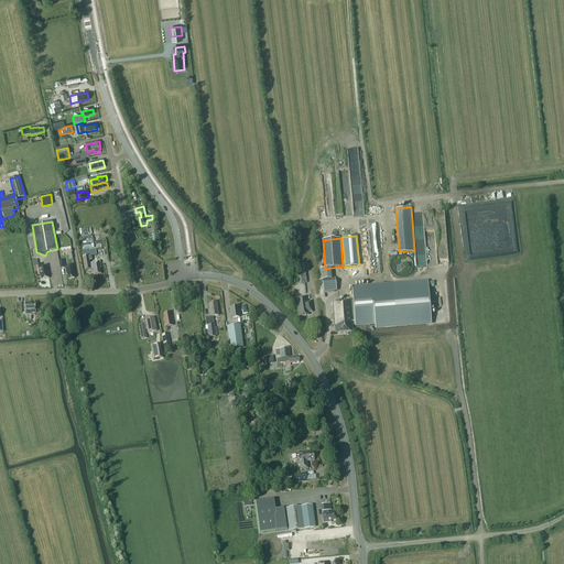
[(69,253),(71,259),(73,259),(72,253),(71,247),(61,249),(61,251),(62,255),(69,253)]
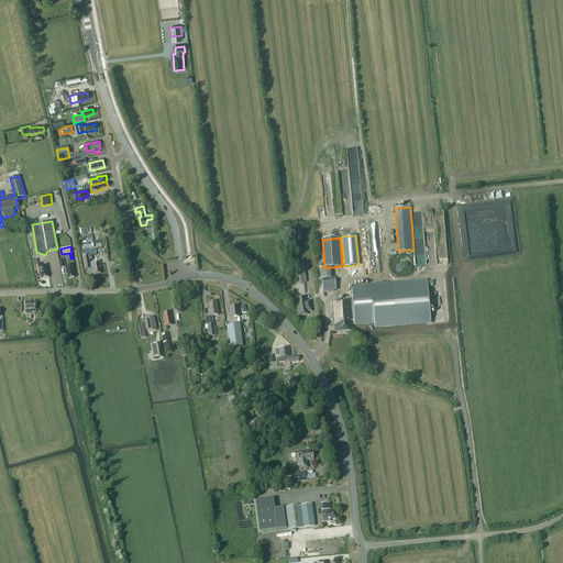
[(101,267),(100,262),(91,263),(92,265),(90,265),(89,261),(91,261),(91,255),(97,255),(96,249),(89,250),(89,251),(87,251),(87,250),(83,250),(84,256),(83,257),(85,269),(94,268),(95,275),(100,274),(100,267),(101,267)]
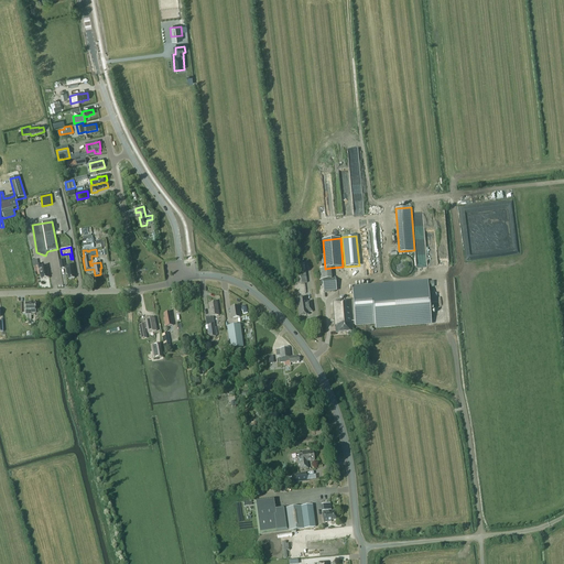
[(307,283),(305,272),(304,262),(301,263),(302,267),(293,268),(293,273),(295,273),(297,284),(307,283)]
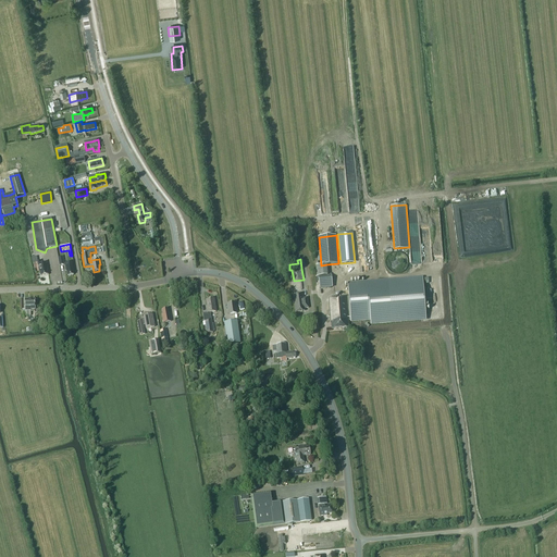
[(40,271),(40,275),(48,274),(46,262),(41,263),(40,260),(37,261),(39,271),(40,271)]
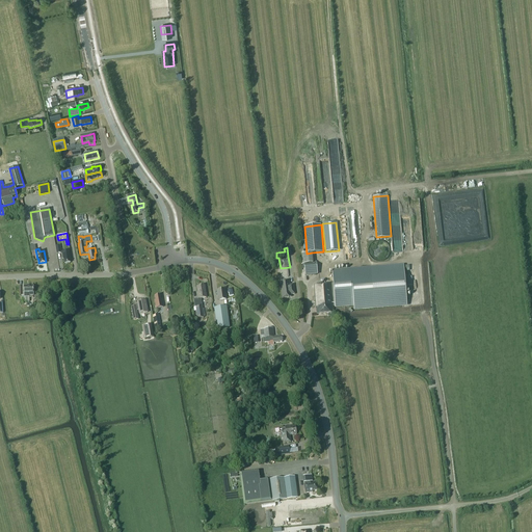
[(63,259),(64,263),(70,262),(70,260),(71,259),(69,250),(61,251),(63,259)]
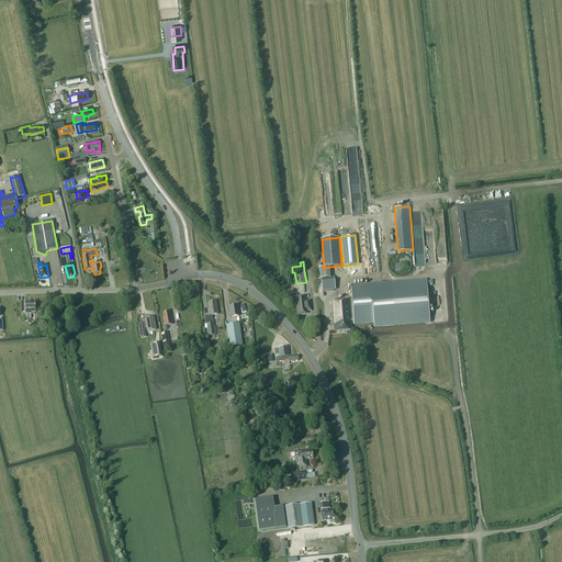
[(322,279),(330,278),(329,267),(324,268),(318,268),(319,279),(322,279)]
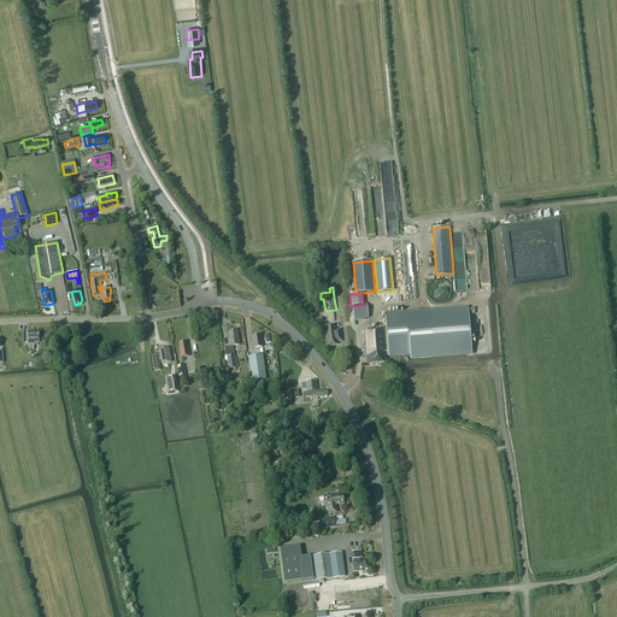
[(354,319),(368,317),(366,305),(363,305),(353,306),(354,319)]
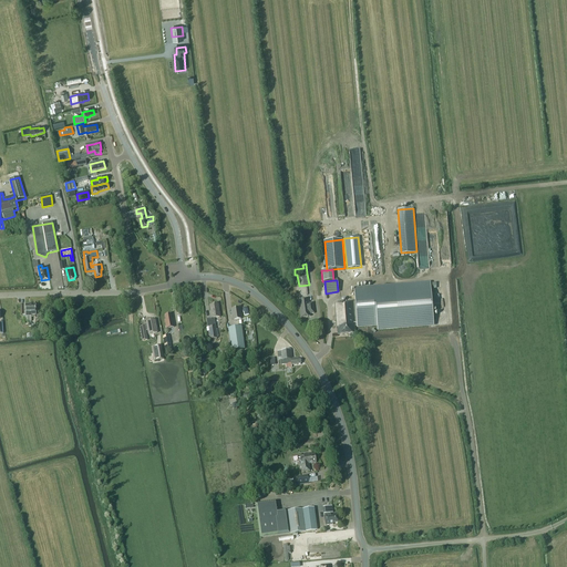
[(353,289),(354,301),(340,302),(340,303),(334,303),(336,317),(333,317),(333,321),(336,321),(337,330),(338,330),(338,336),(354,333),(354,330),(356,330),(356,327),(377,325),(378,330),(433,326),(430,284),(353,289)]
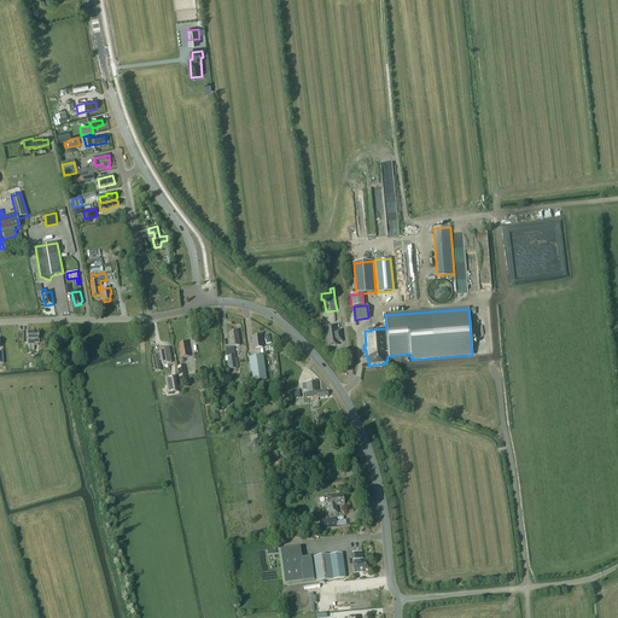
[(336,331),(336,327),(325,328),(327,347),(336,345),(334,343),(342,342),(340,331),(336,331)]
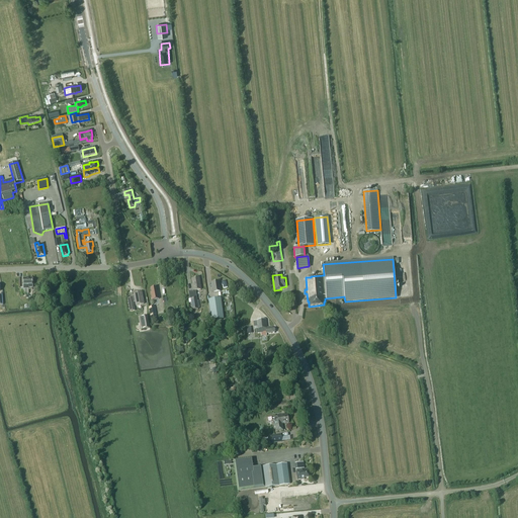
[(23,278),(23,286),(21,286),(21,292),(28,292),(28,286),(32,286),(32,278),(23,278)]
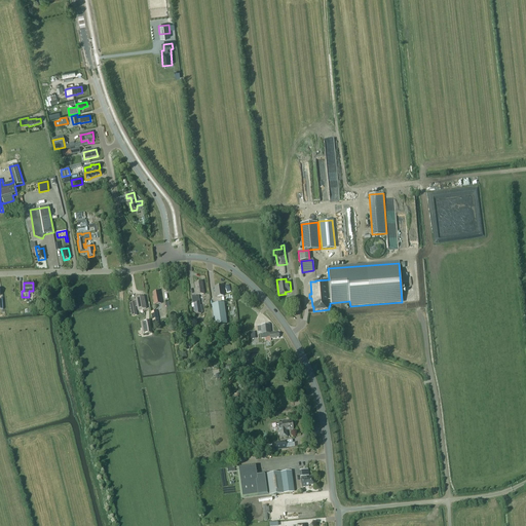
[(201,283),(194,284),(195,291),(195,296),(192,296),(192,303),(193,303),(195,315),(201,314),(198,295),(203,295),(201,283)]
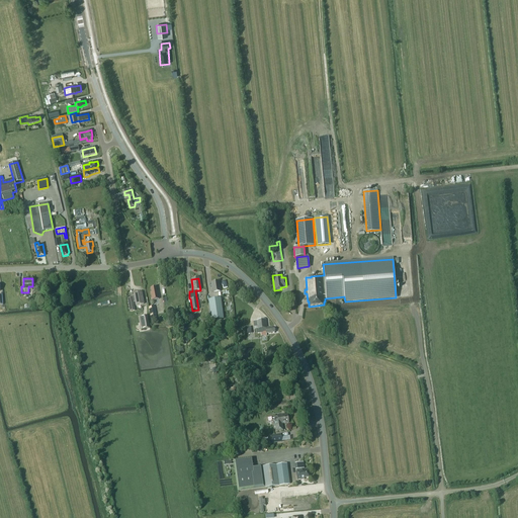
[(221,291),(219,282),(211,283),(212,292),(221,291)]
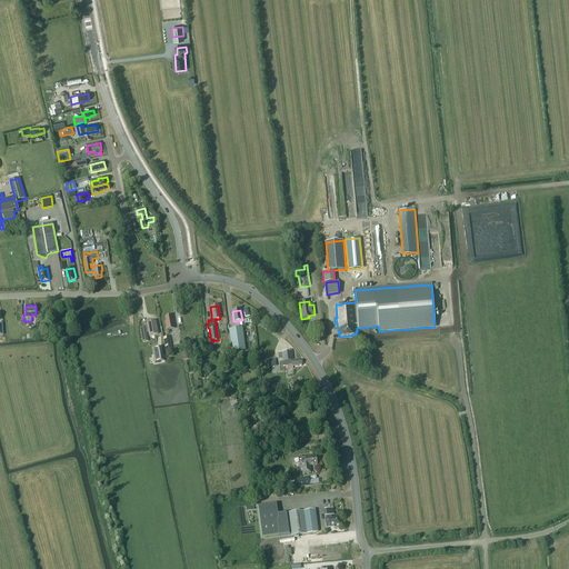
[(165,321),(167,329),(175,328),(172,320),(171,316),(165,317),(166,321),(165,321)]
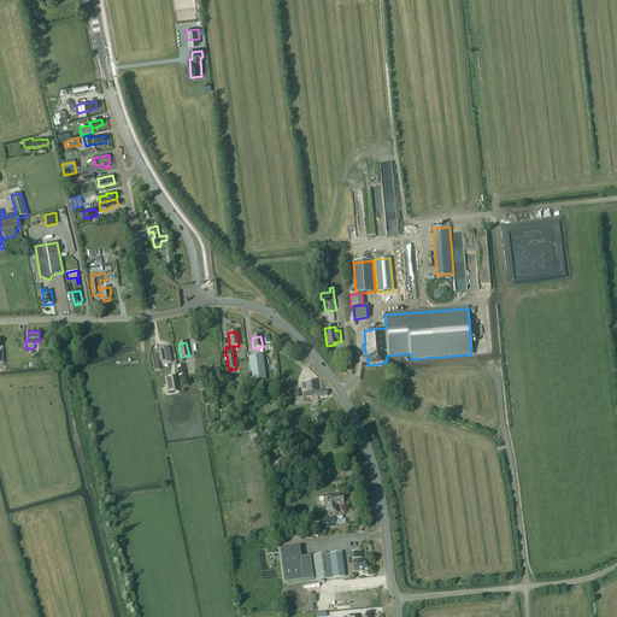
[(171,362),(169,348),(159,350),(160,357),(158,358),(157,356),(152,357),(154,369),(159,368),(158,360),(160,360),(162,364),(171,362)]
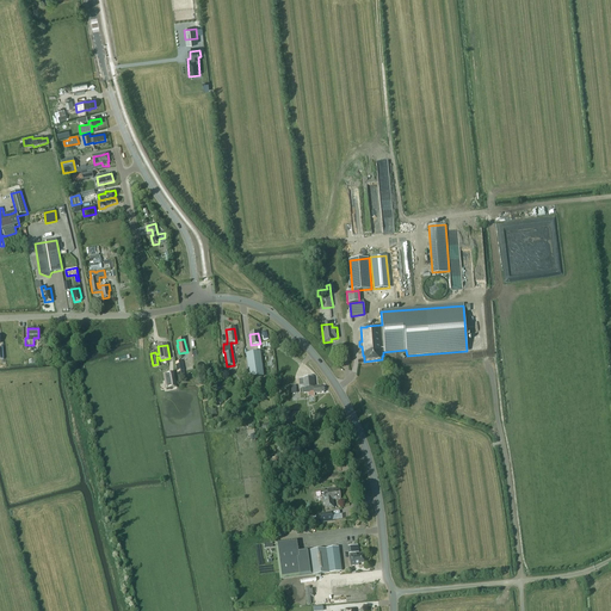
[(250,378),(263,376),(260,353),(247,355),(250,378)]
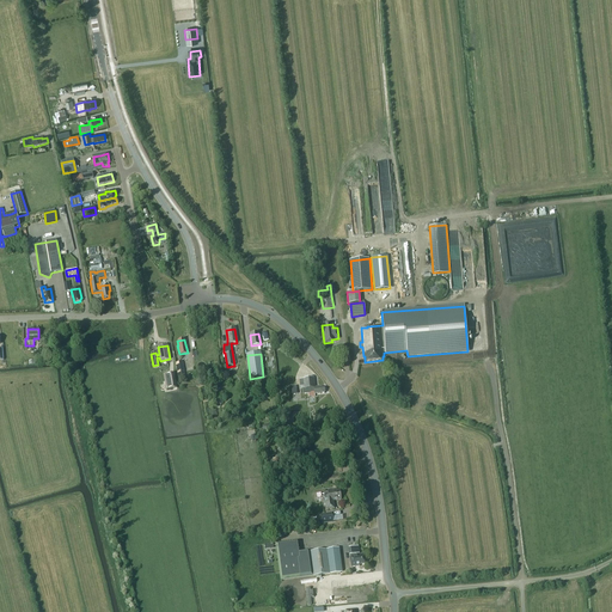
[(166,383),(164,383),(165,390),(176,387),(173,373),(165,374),(166,383)]
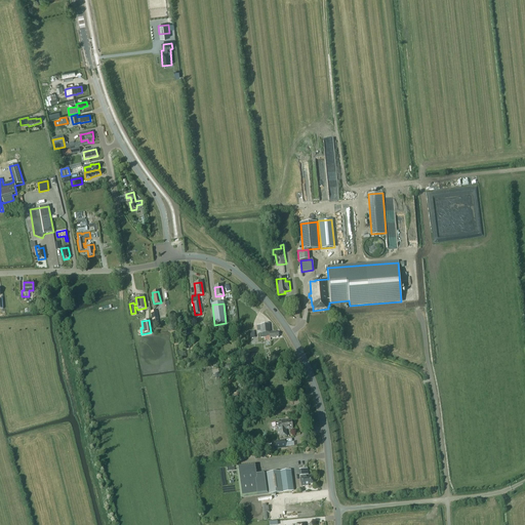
[(257,334),(259,334),(260,338),(267,337),(267,336),(270,336),(271,338),(279,337),(279,332),(276,332),(276,331),(270,332),(270,331),(269,324),(256,326),(257,334)]
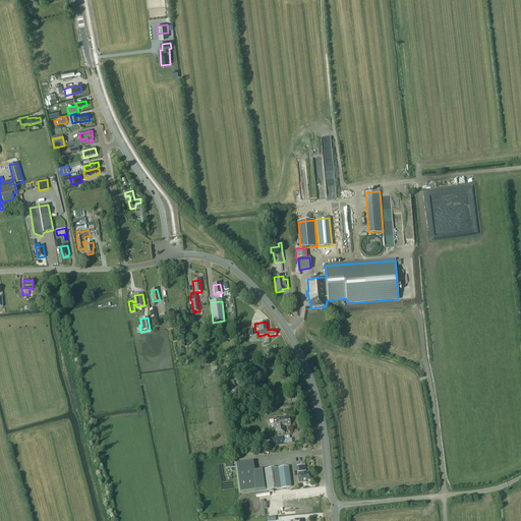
[(276,422),(277,433),(284,432),(283,426),(290,425),(289,417),(284,418),(284,417),(279,417),(279,419),(278,419),(278,420),(277,420),(276,421),(276,422)]
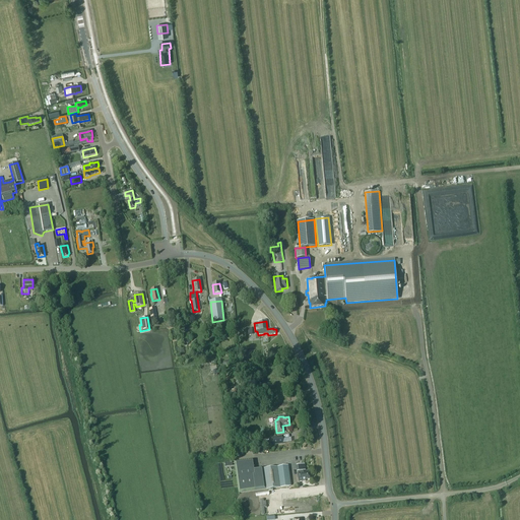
[(282,443),(281,436),(272,438),(273,445),(282,443)]
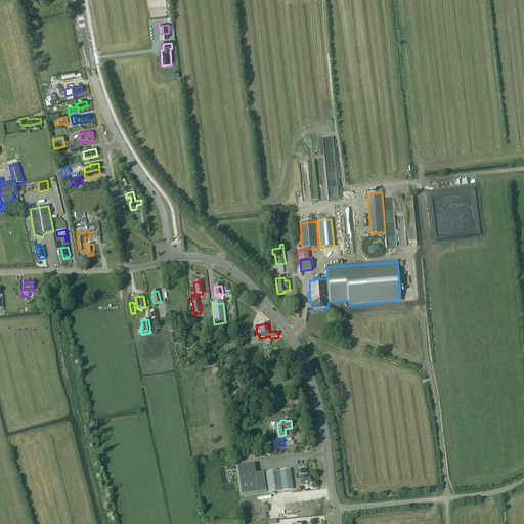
[(256,473),(254,463),(236,465),(241,496),(259,493),(269,492),(284,490),(292,489),(289,469),(266,472),(256,473)]
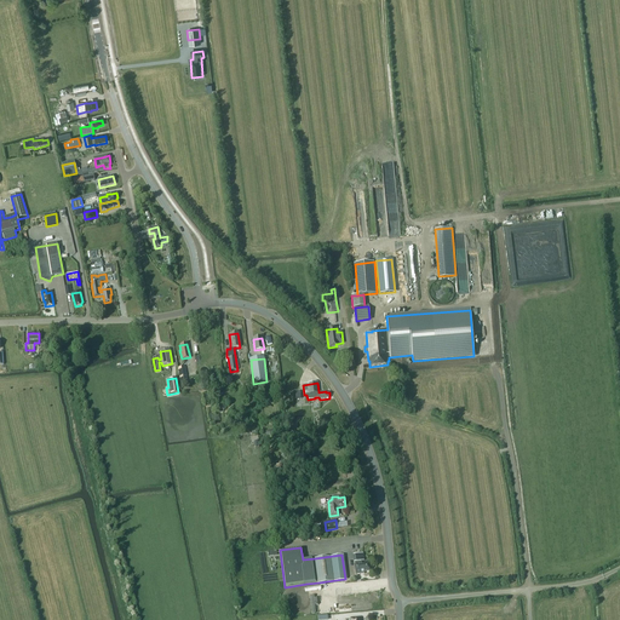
[(354,550),(356,575),(365,574),(365,573),(368,572),(367,562),(365,562),(363,549),(354,550)]
